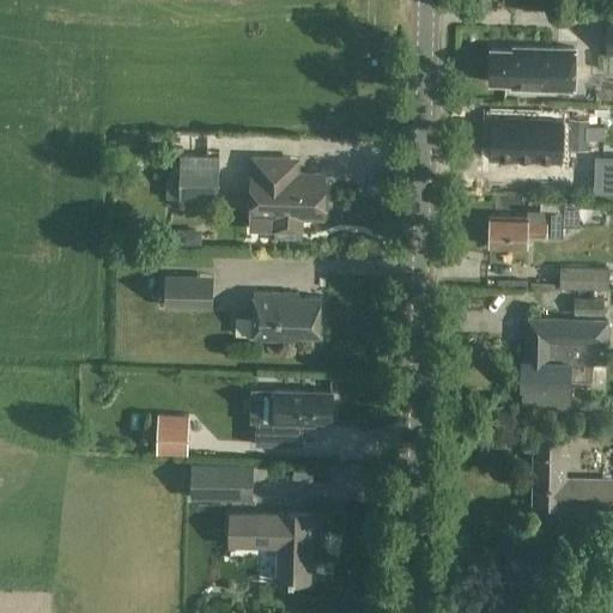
[(574,90),(576,48),(514,47),(514,49),(491,49),(490,83),(513,84),(511,87),(574,90)]
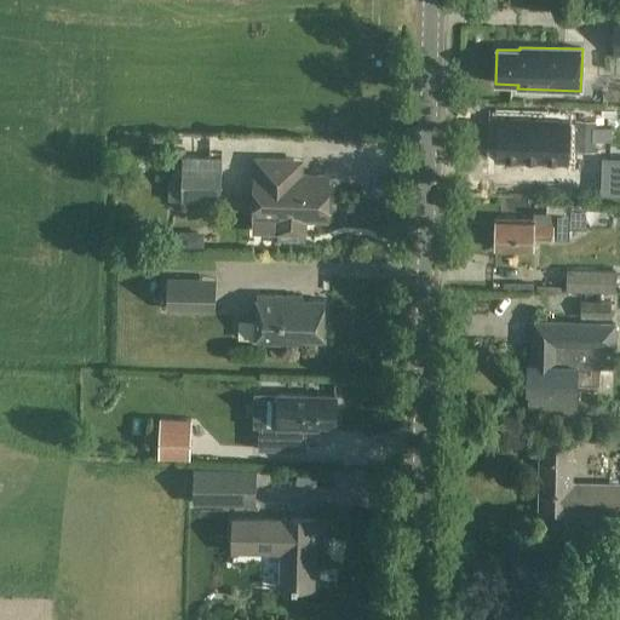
[(567,164),(569,120),(499,118),(498,161),(567,164)]
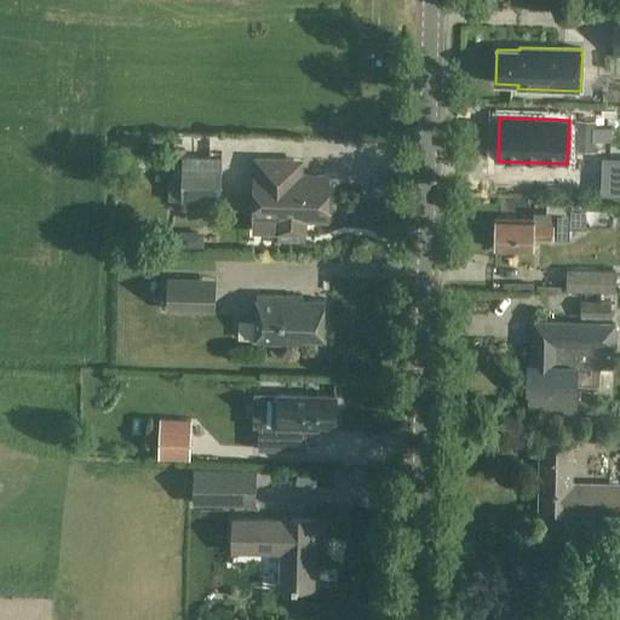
[(593,150),(593,142),(595,127),(595,122),(577,121),(575,149),(593,150)]
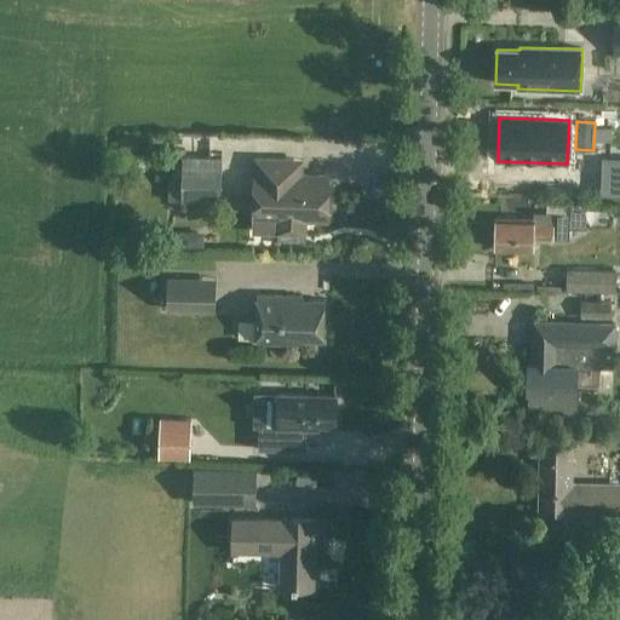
[(222,159),(183,158),(182,201),(220,202),(222,159)]
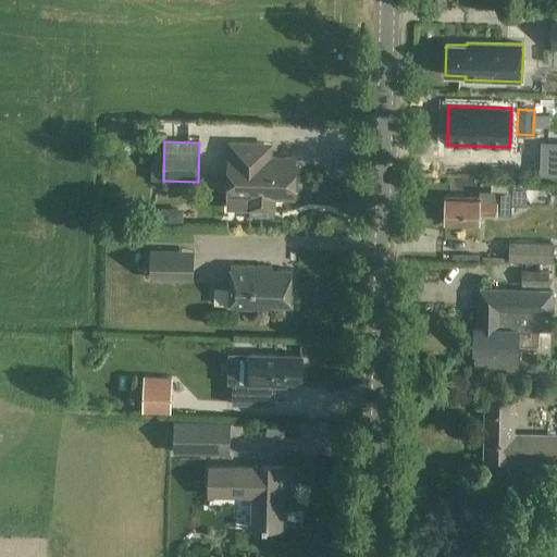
[(230,143),(229,197),(250,197),(249,209),(273,209),(274,198),(294,198),(295,158),(263,157),(263,144),(230,143)]
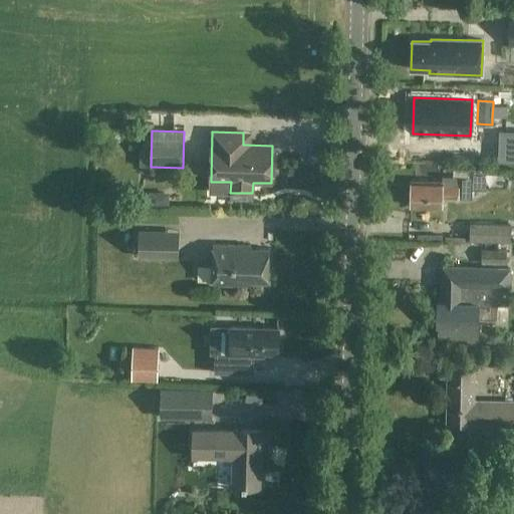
[(513,162),(513,132),(499,132),(498,161),(513,162)]
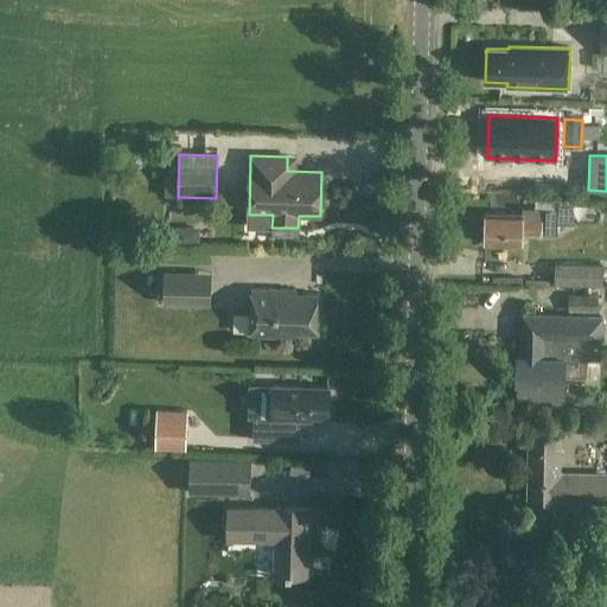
[(485,238),(485,243),(523,244),(523,234),(556,235),(557,210),(542,210),(542,219),(523,219),(523,215),(485,213),(485,228),(483,228),(481,238),(485,238)]
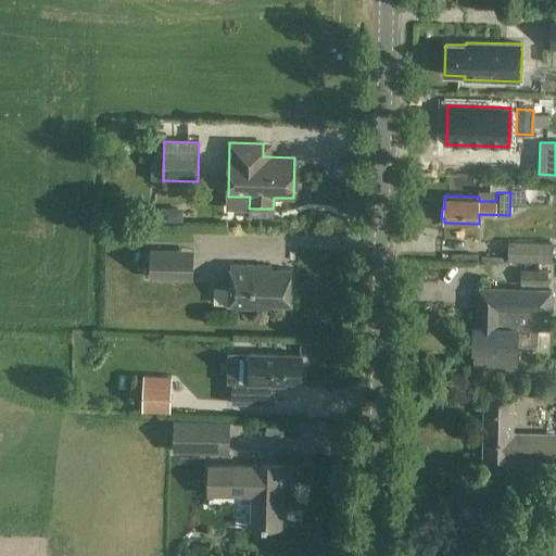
[(553,243),(509,243),(509,262),(553,263),(553,243)]
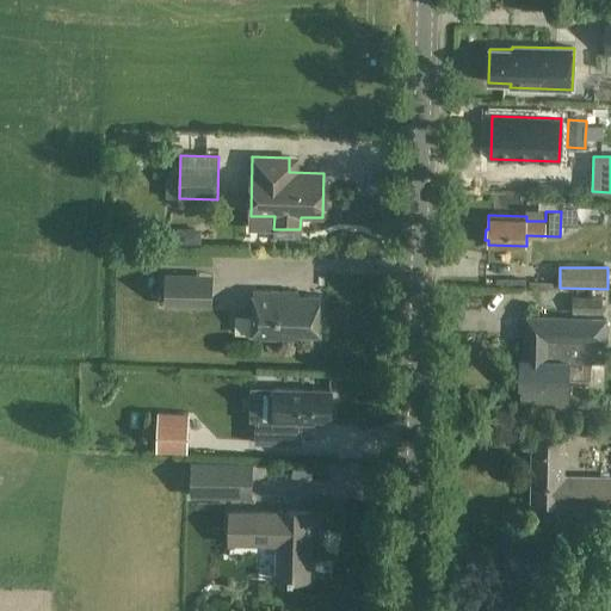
[(165,306),(184,306),(213,307),(213,276),(165,275),(165,306)]
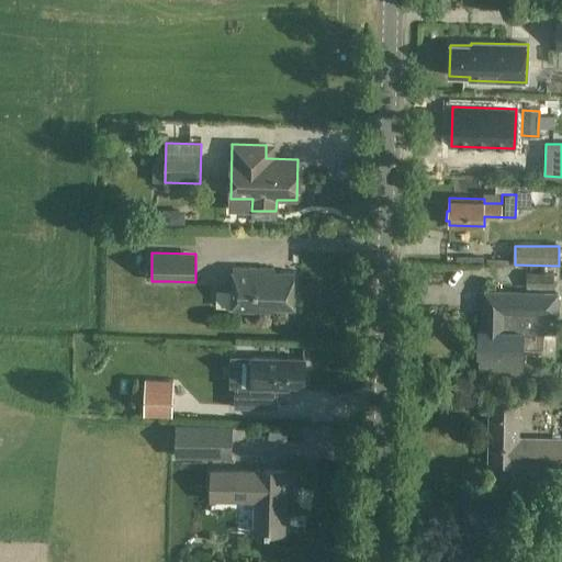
[(273,308),(293,310),(294,272),(274,272),(274,269),(233,268),(232,311),(273,312),(273,308)]
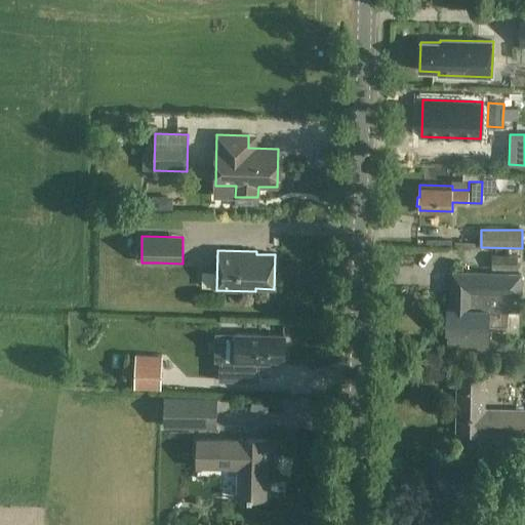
[(486,265),(487,251),(467,251),(466,264),(486,265)]
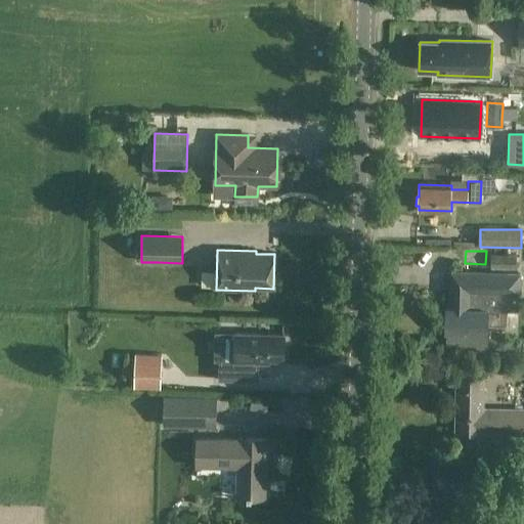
[(517,254),(490,254),(490,268),(517,269),(517,268),(523,268),(523,255),(517,256),(517,254)]
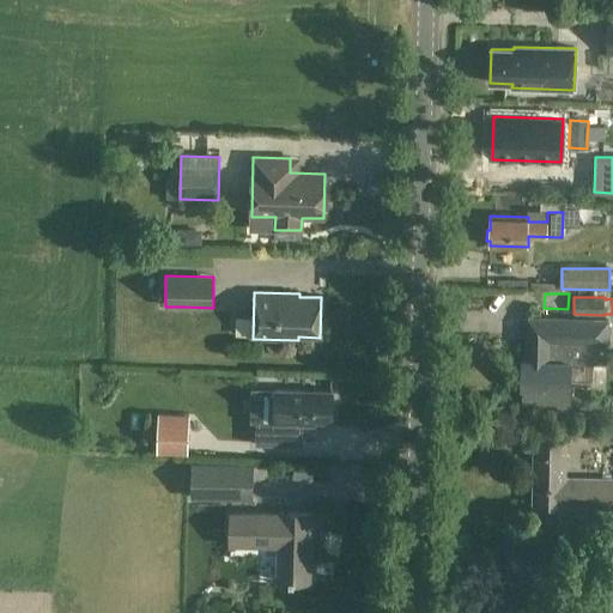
[(521,388),(523,389),(523,402),(570,404),(571,381),(592,382),(593,363),(606,363),(607,343),(608,343),(608,320),(528,319),(526,360),(522,360),(521,388)]
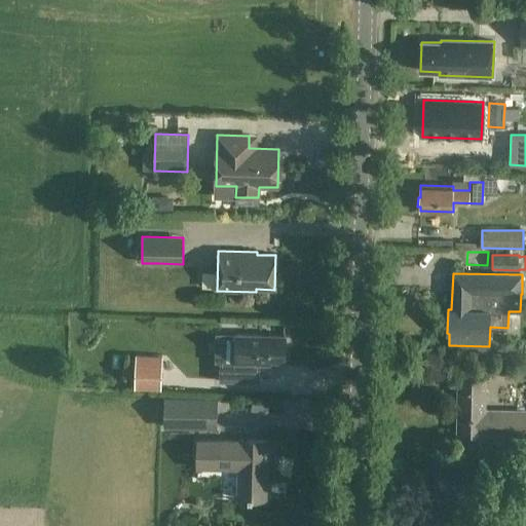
[(259,382),(260,365),(269,365),(269,361),(285,362),(286,336),(235,334),(235,363),(220,363),(219,382),(259,382)]
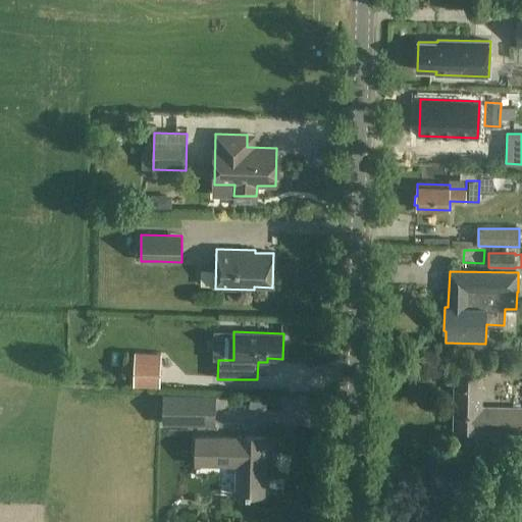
[(135,354),(134,386),(159,387),(160,355),(135,354)]
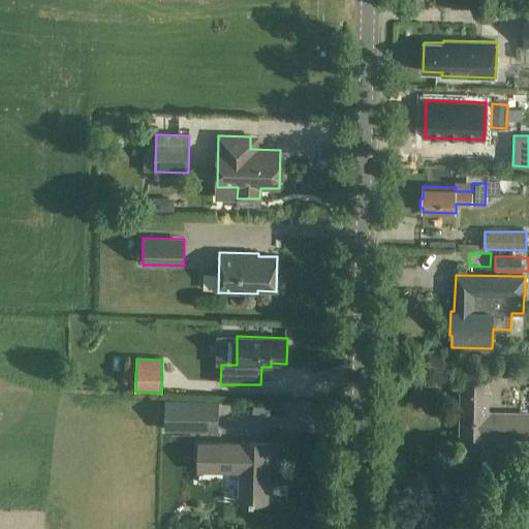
[(528,367),(509,366),(508,381),(528,381),(528,367)]
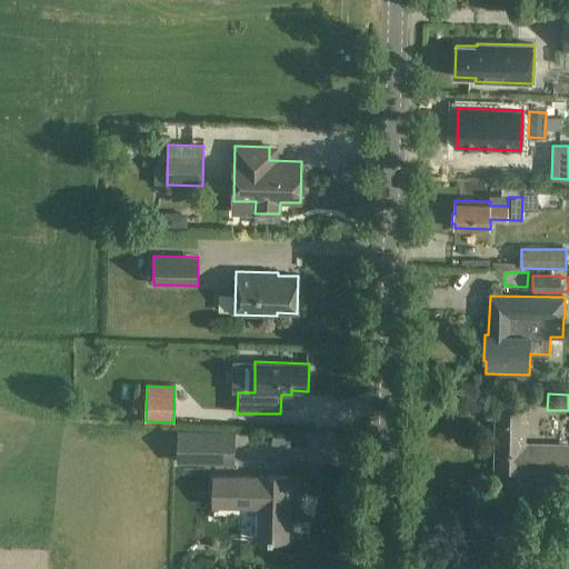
[(522,469),(557,470),(568,470),(568,445),(523,445),(523,412),(497,411),(496,470),(522,470),(522,469)]
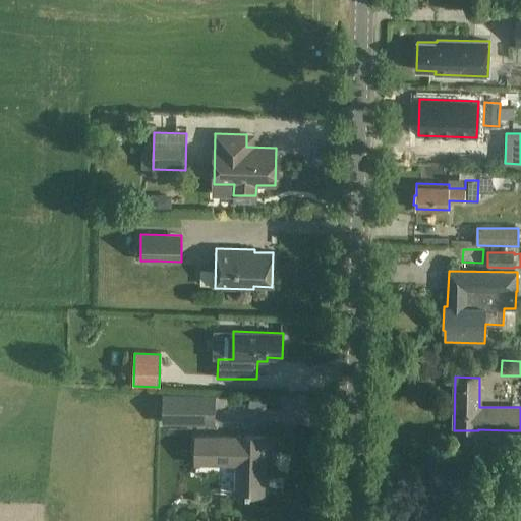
[(164,395),(164,423),(215,424),(215,396),(164,395)]
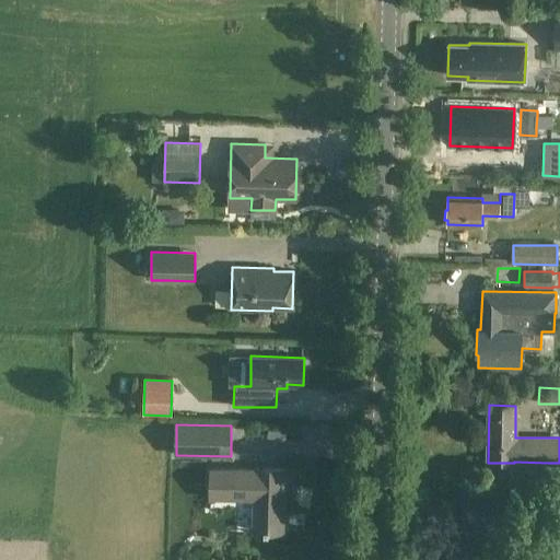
[(211,468),(210,499),(254,500),(254,532),(284,533),(286,470),(211,468)]
